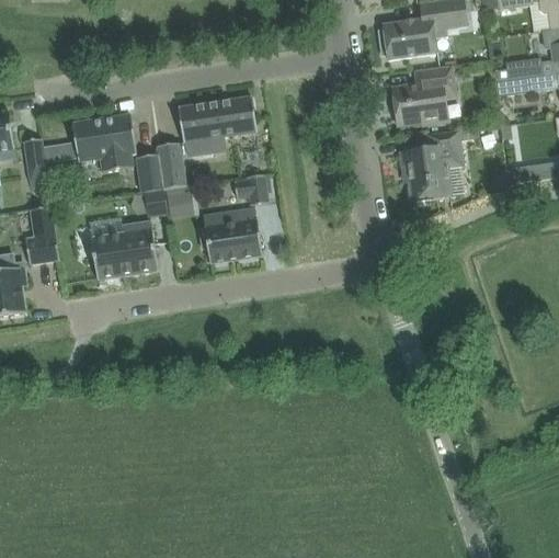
[(383,29),(377,30),(380,55),(386,54),(387,59),(409,56),(435,52),(435,50),(434,37),(443,36),(442,27),(466,24),(461,0),(433,0),(419,2),(421,19),(381,24),(383,29)]
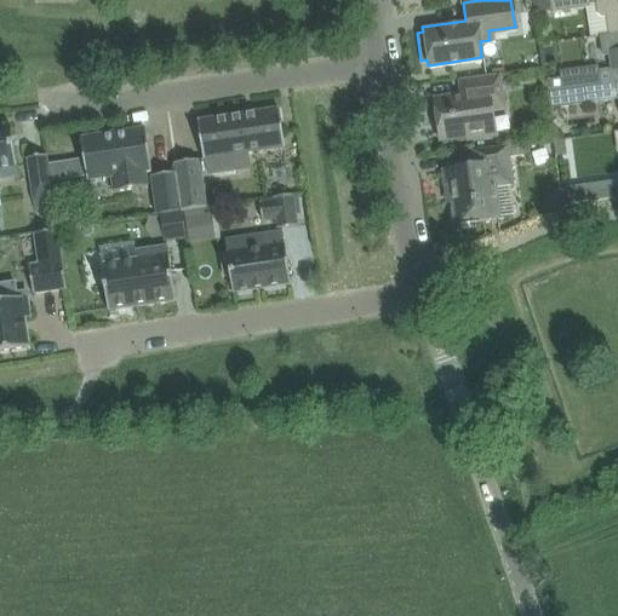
[(548,0),(549,9),(549,10),(585,5),(588,5),(587,1),(587,0),(548,0)]
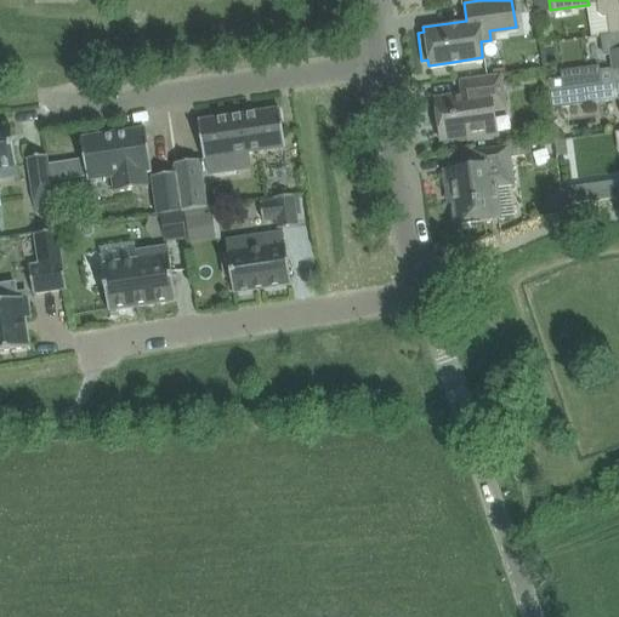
[(595,0),(597,9),(602,13),(606,13),(608,32),(618,29),(618,0),(595,0)]
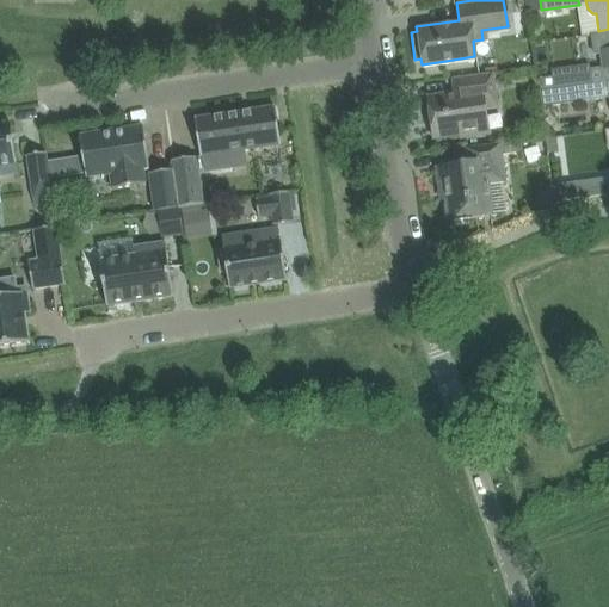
[(608,29),(598,31),(590,32),(594,51),(602,50),(603,66),(608,63),(608,29)]
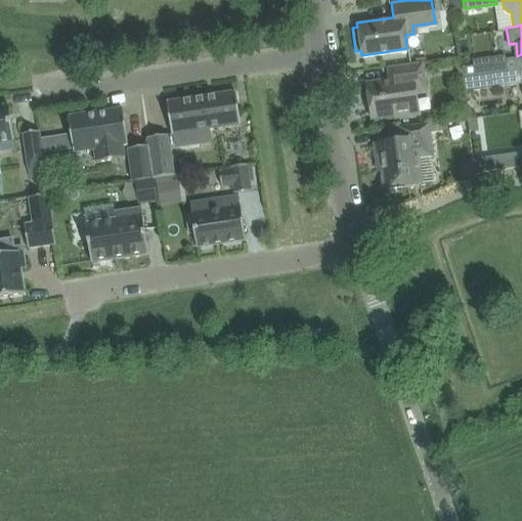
[(494,54),(472,57),(472,62),(474,74),(492,71),(496,71),(494,54)]
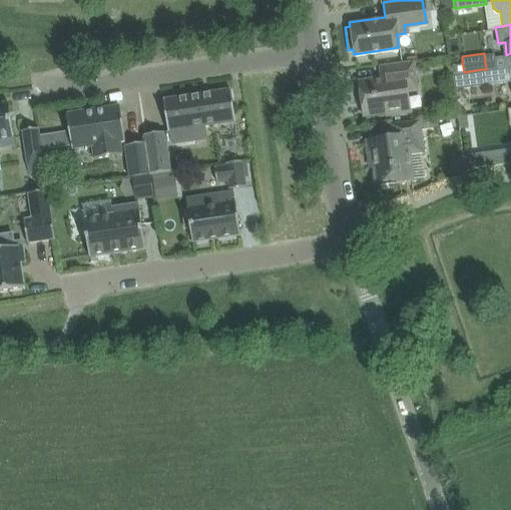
[(411,58),(400,60),(381,63),(383,76),(358,79),(362,113),(386,110),(386,113),(409,109),(406,87),(415,86),(411,58)]
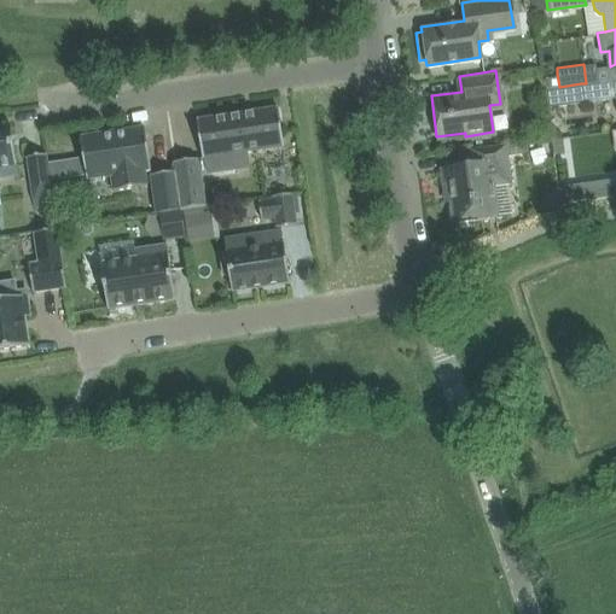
[(586,83),(581,83),(559,87),(558,87),(544,89),(545,105),(583,100),(614,95),(611,80),(586,83)]
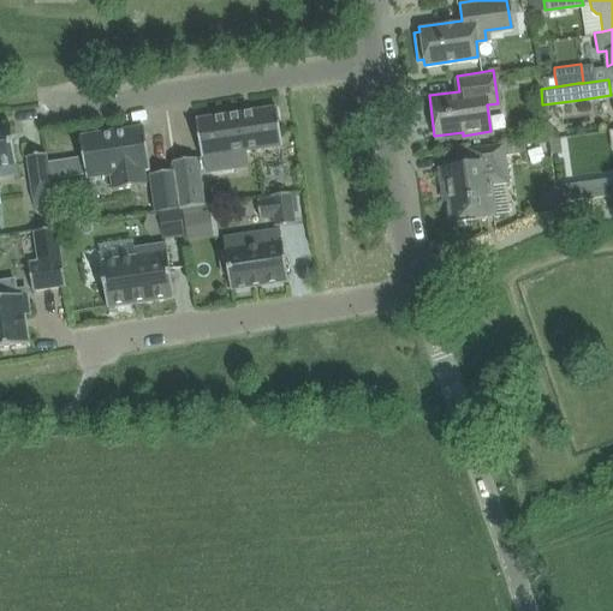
[(232,150),(263,145),(261,135),(278,132),(278,135),(279,135),(275,105),(195,117),(200,155),(201,155),(203,169),(234,166),(232,150)]
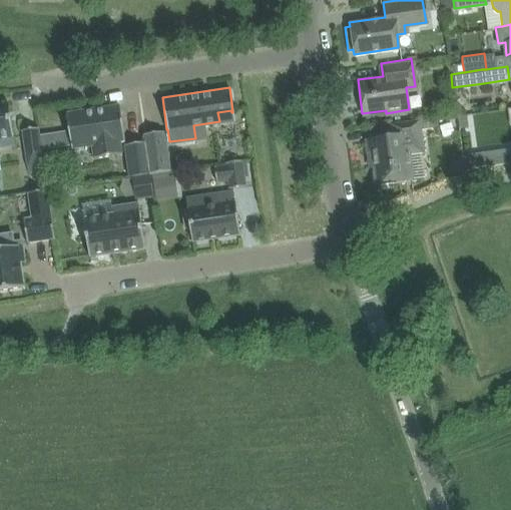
[(7,100),(0,101),(0,145),(13,143),(12,135),(7,100)]
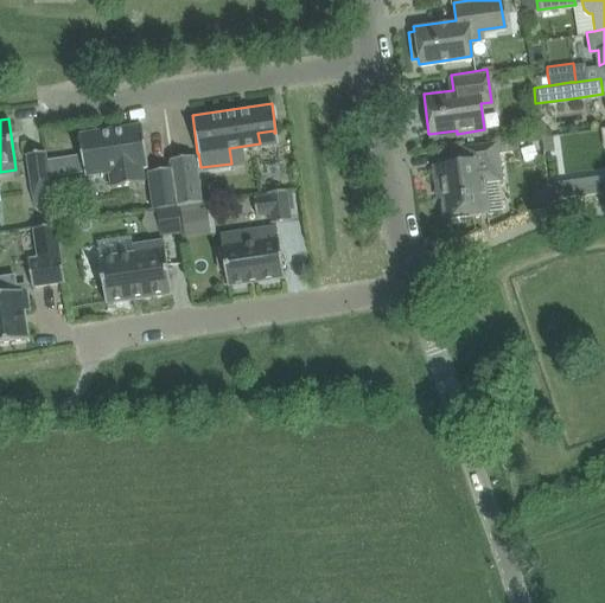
[(140,123),(77,133),(83,173),(108,170),(110,185),(142,180),(140,165),(146,164),(140,123)]
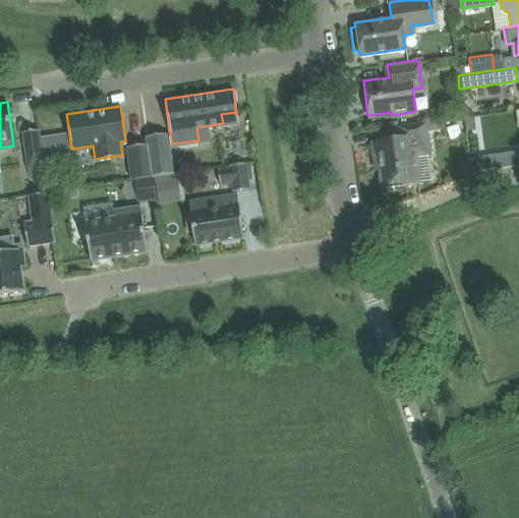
[(429,153),(426,127),(440,126),(440,119),(416,122),(396,124),(398,137),(371,141),(376,169),(380,168),(382,186),(417,181),(413,155),(429,153)]
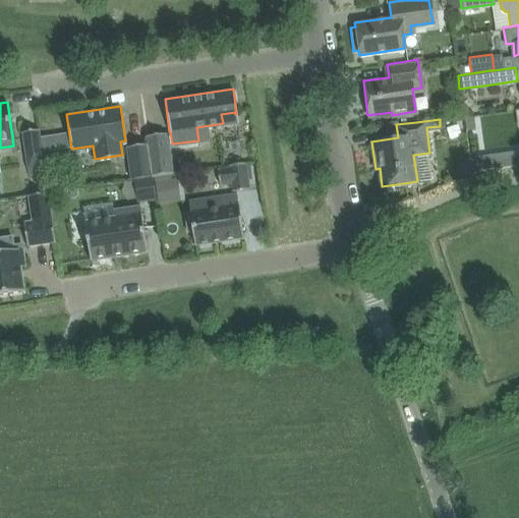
[(27,173),(44,170),(38,128),(21,130),(27,173)]
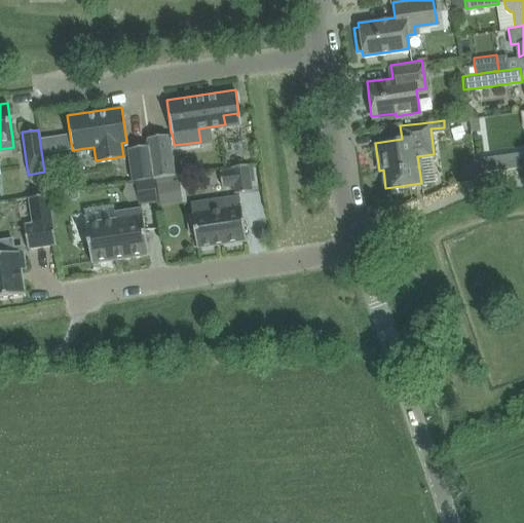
[(167,134),(146,137),(153,176),(174,174),(167,134)]
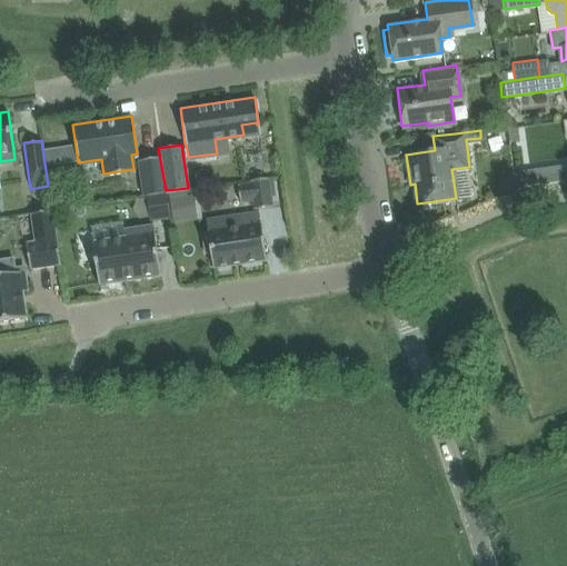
[(159,156),(137,159),(141,194),(146,192),(166,190),(159,156)]
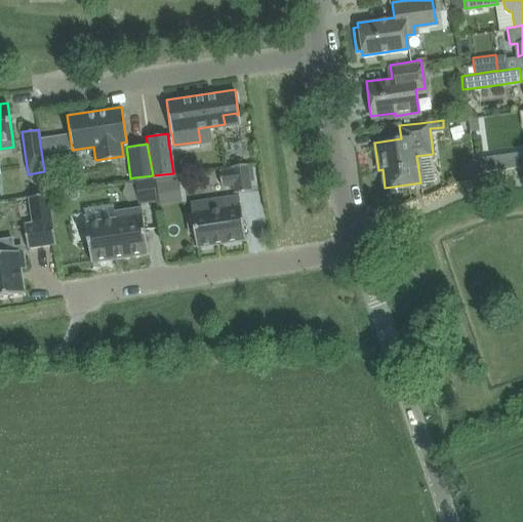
[(473,157),(475,171),(507,167),(505,153),(473,157)]
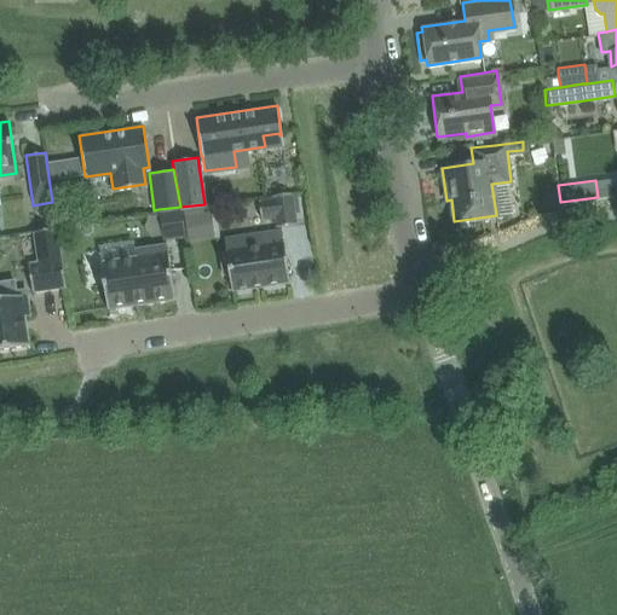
[(271,193),(271,196),(258,198),(263,218),(275,215),(276,224),(295,221),(292,190),(271,193)]
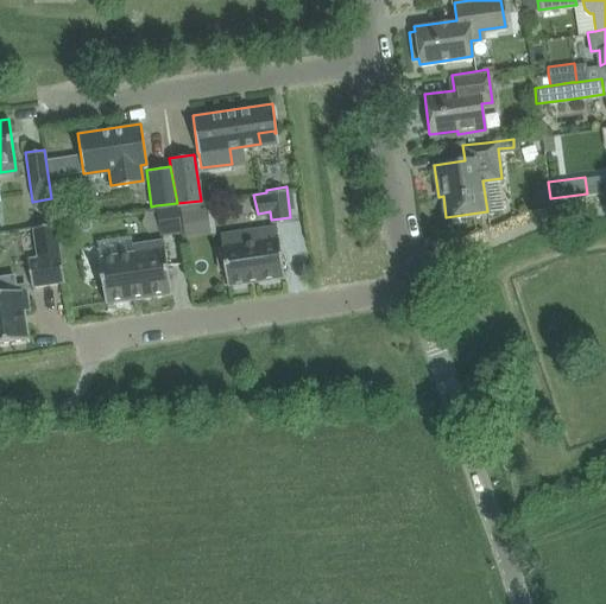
[(177,203),(156,205),(161,234),(181,230),(177,203)]
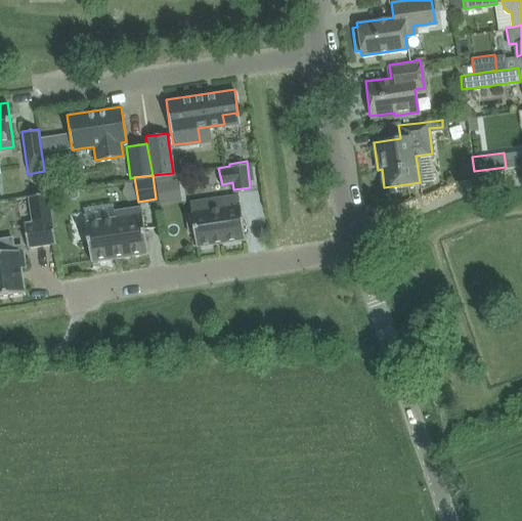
[(186,214),(185,214),(187,231),(192,230),(194,245),(244,237),(240,205),(237,191),(222,193),(224,207),(190,212),(190,213),(186,214)]
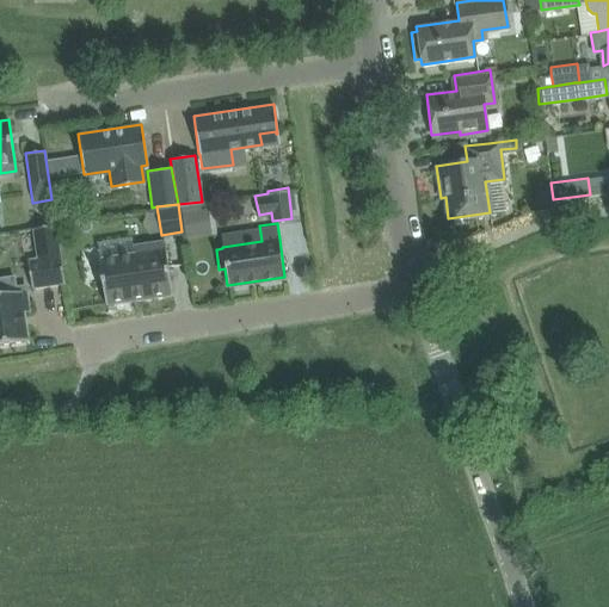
[(63,282),(55,224),(32,227),(36,256),(26,259),(31,286),(63,282)]
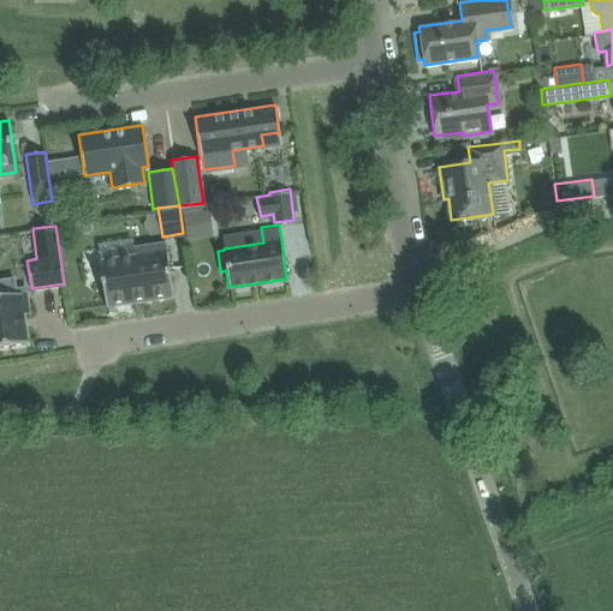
[(173,295),(165,241),(135,246),(136,255),(99,261),(106,305),(173,295)]
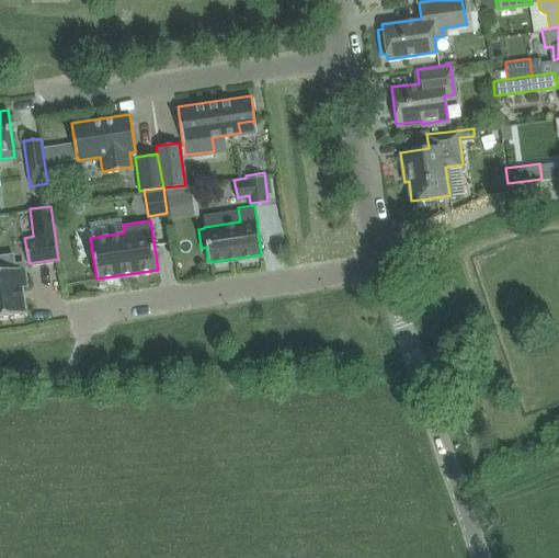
[(26,284),(24,268),(18,269),(18,266),(0,269),(0,315),(24,311),(20,285),(26,284)]
